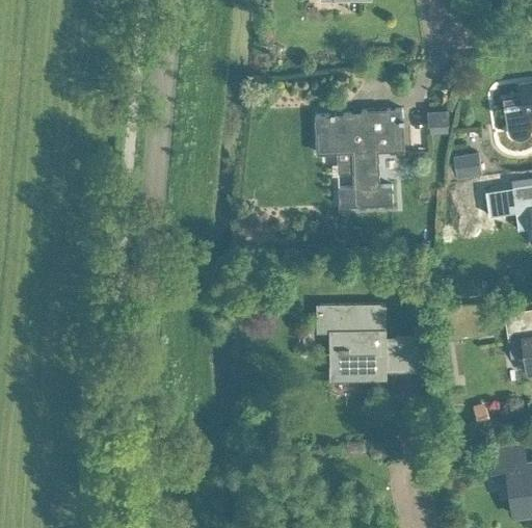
[(505,102),(510,134),(513,136),(527,135),(530,131),(528,116),(531,115),(531,83),(520,86),(522,100),(505,102)]
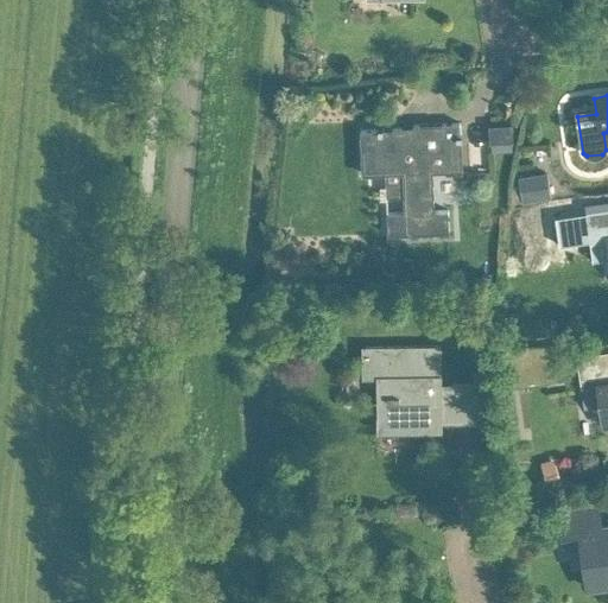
[(431,177),(461,176),(460,126),(412,128),(412,131),(360,133),(361,177),(386,177),(386,201),(403,200),(404,215),(386,216),(387,237),(448,235),(448,214),(434,214),(431,177)]
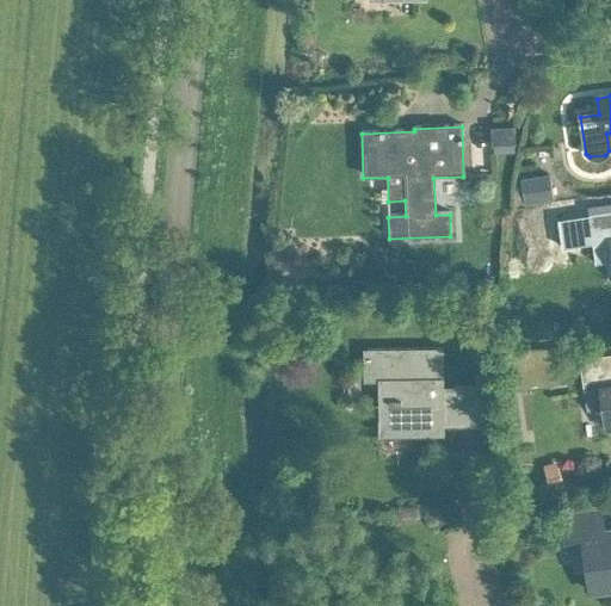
[(492,146),(516,146),(514,129),(491,130),(492,146)]
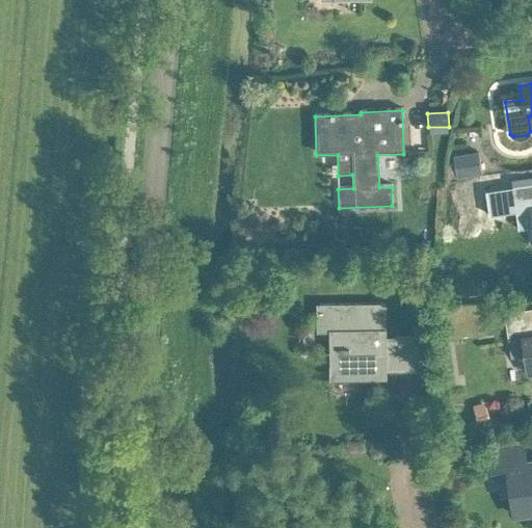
[(478,154),(453,158),(457,181),(482,177),(478,154)]
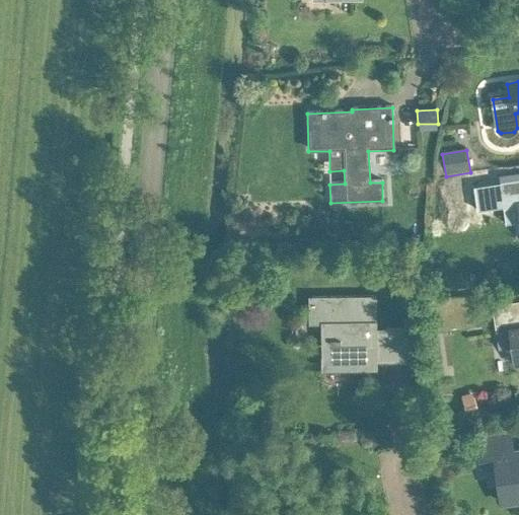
[(518,181),(500,185),(473,188),(477,211),(503,208),(502,203),(502,198),(516,195),(518,213),(518,181)]
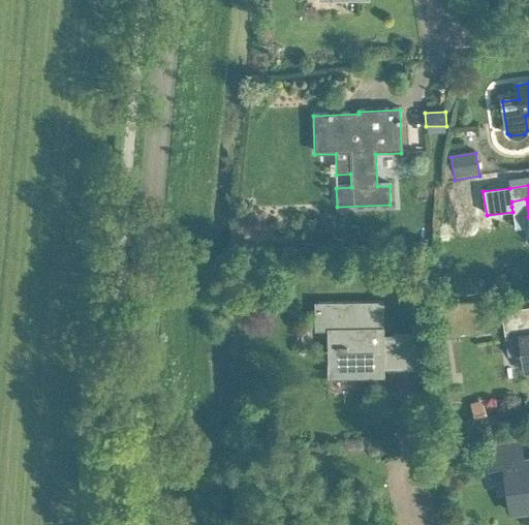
[(381,338),(381,304),(316,305),(316,331),(330,330),(330,377),(384,377),(384,370),(421,369),(421,338),(381,338)]
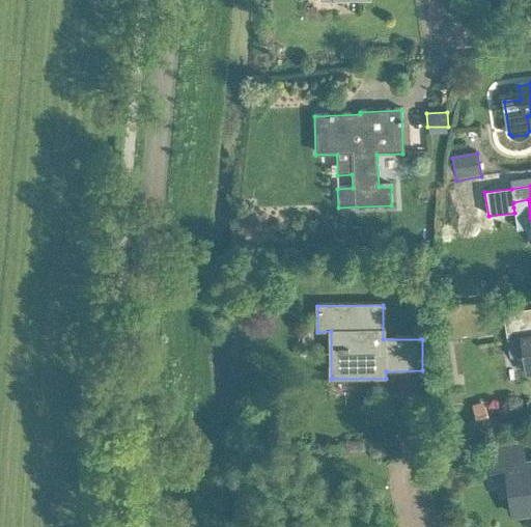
[(530,309),(502,314),(508,358),(523,356),(526,375),(530,373),(530,309)]
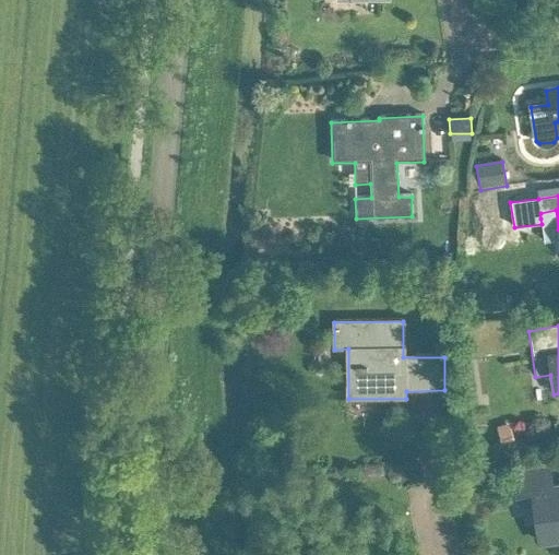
[(510,424),(496,428),(504,452),(518,448),(510,424)]
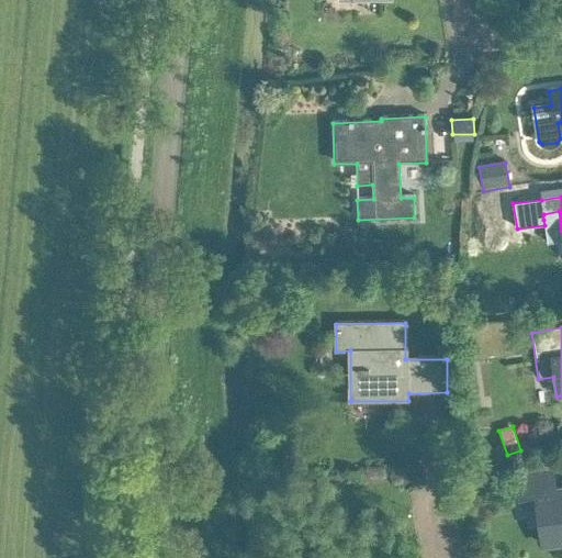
[(561,488),(554,490),(551,468),(514,473),(519,506),(536,503),(542,547),(561,544),(561,488)]
